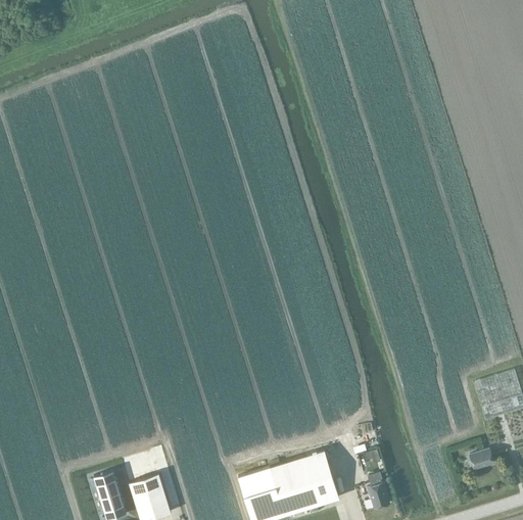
[(522,396),(515,371),(473,384),(485,422),(522,410),(522,396)]
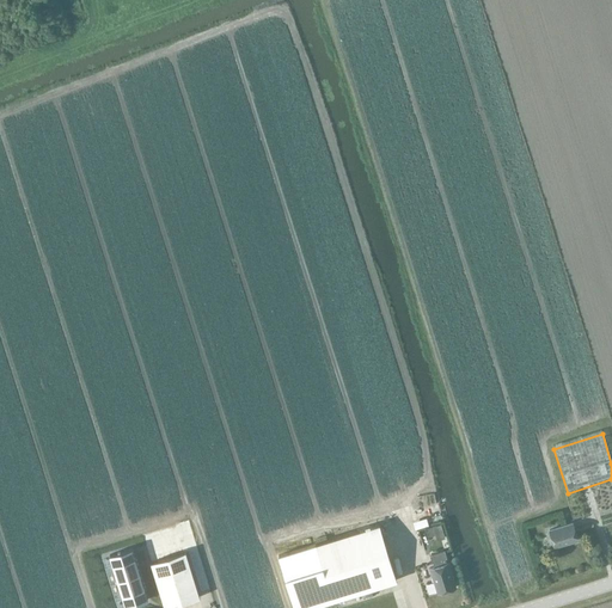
[(611,483),(610,483),(606,484),(601,486),(600,489),(598,491),(597,493),(597,498),(597,501),(597,503),(599,507),(600,509),(601,510),(605,513),(609,514),(611,514),(611,483)]
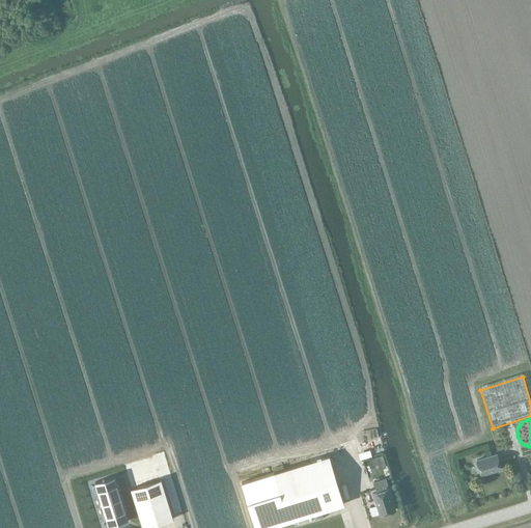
[(337,441),(336,452),(345,453),(346,442),(337,441)]
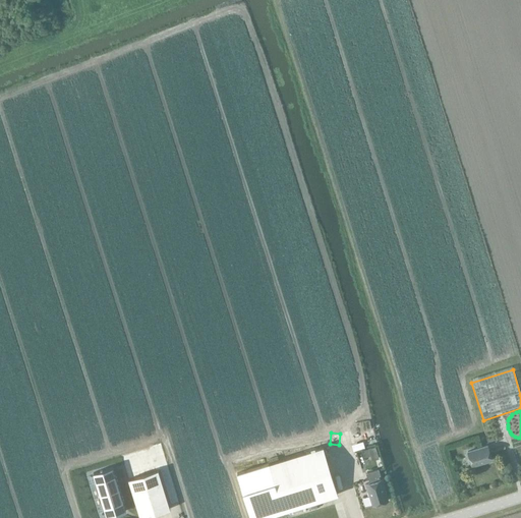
[(467,455),(472,468),(491,462),(487,449),(467,455)]
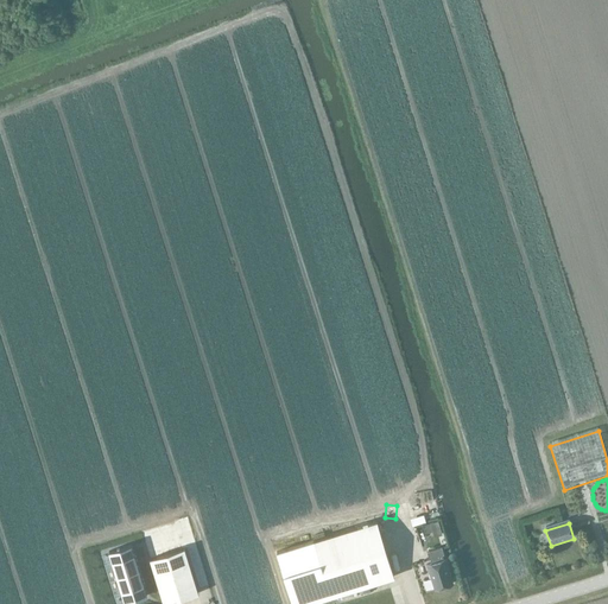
[(312,545),(277,555),(291,603),(317,603),(330,599),(331,599),(393,580),(386,557),(377,525),(325,540),(314,544),(312,545)]
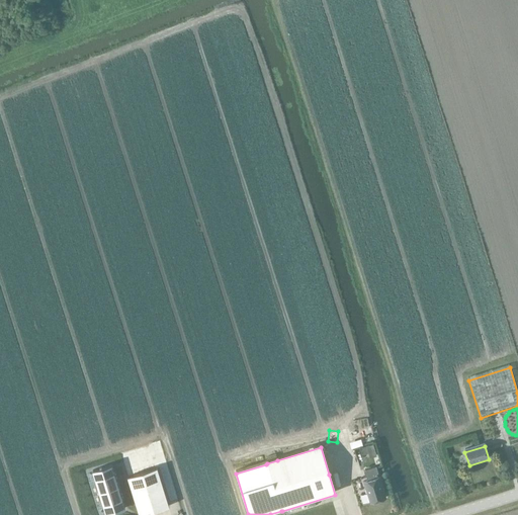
[(104,509),(105,514),(115,514),(124,511),(111,467),(92,473),(95,481),(104,509)]
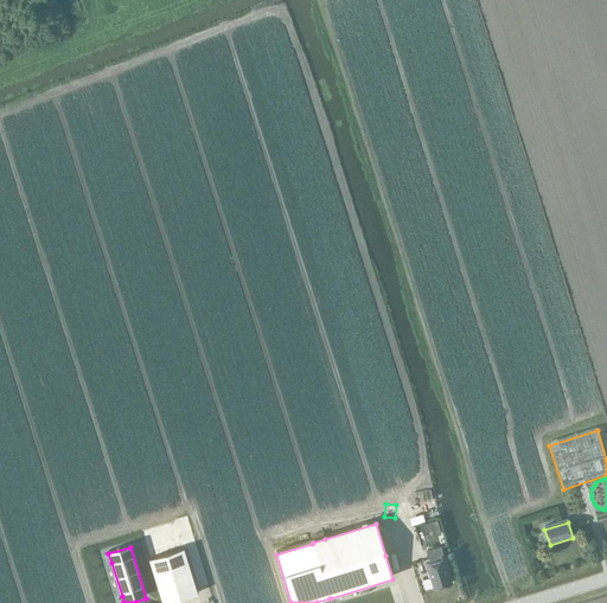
[(246,553),(243,565),(254,568),(256,557),(267,559),(269,551),(259,549),(257,555),(246,553)]
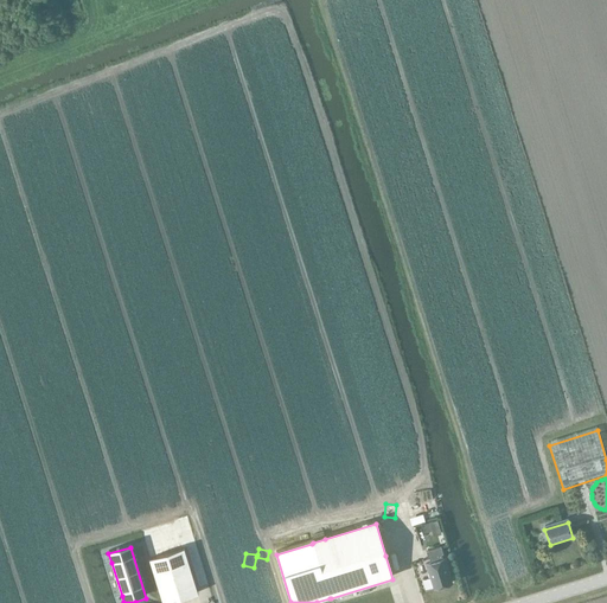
[(426,553),(428,562),(432,560),(433,564),(426,566),(434,591),(452,585),(445,560),(442,562),(441,557),(443,557),(441,550),(426,553)]
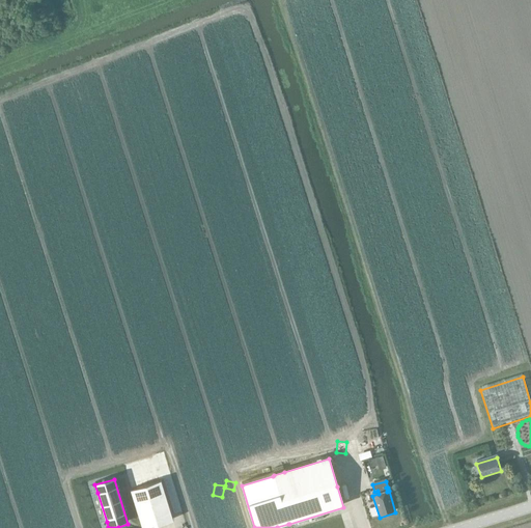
[(131,492),(142,527),(155,527),(173,522),(161,482),(131,492)]
